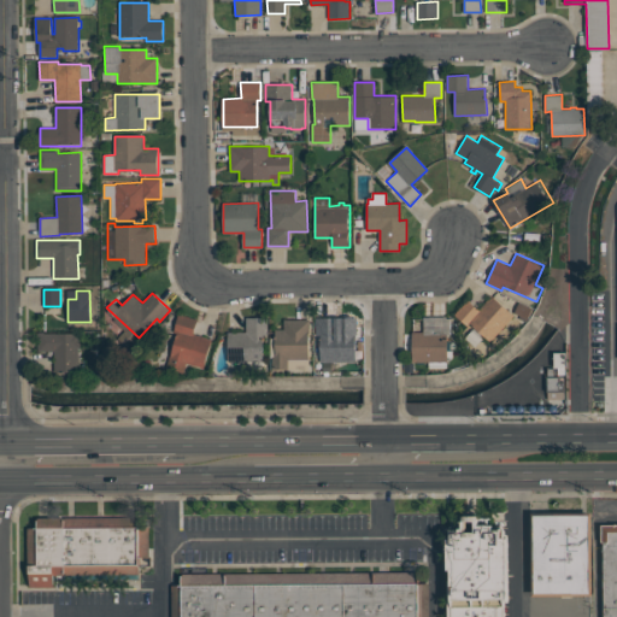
[(454,315),(466,300),(479,310),(491,295),(513,316),(491,341),(470,323),(468,327),(454,315)]
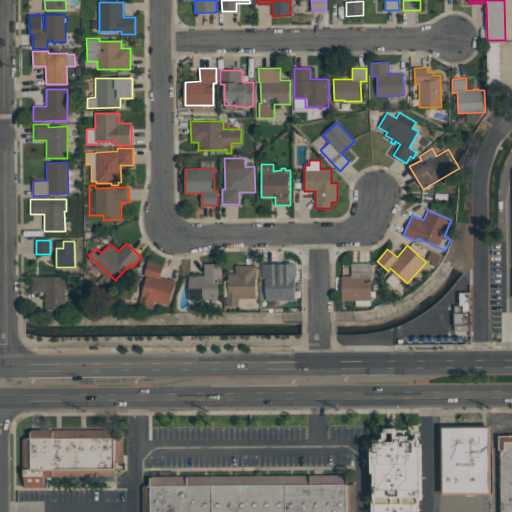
[(148,259),(164,264),(160,277),(176,282),(169,305),(155,301),(153,310),(138,306),(147,277),(143,275),(148,259)]
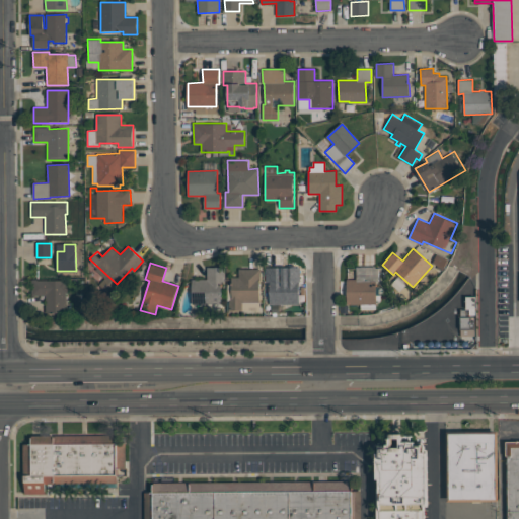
[(266,268),(287,267),(287,280),(298,280),(299,303),(270,303),(270,281),(266,281),(266,268)]
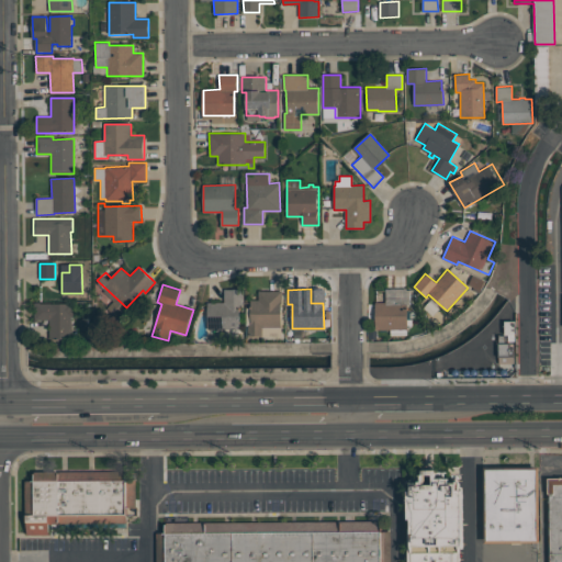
[(385,289),(409,289),(409,304),(406,304),(407,319),(413,319),(413,325),(407,325),(407,335),(391,335),(391,330),(374,330),(374,302),(385,302),(385,289)]
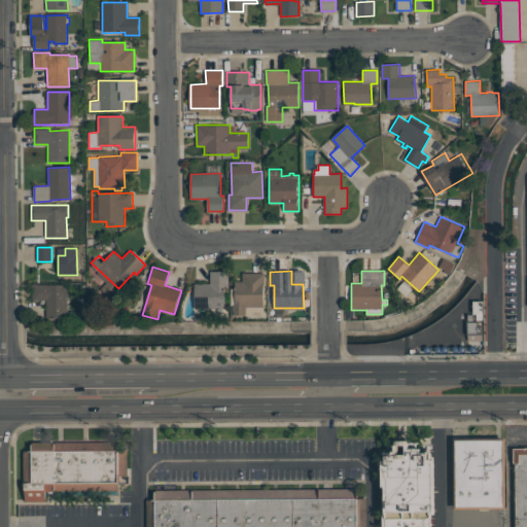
[(211,272),(229,272),(229,286),(224,286),(224,309),(195,309),(194,284),(211,283),(211,272)]
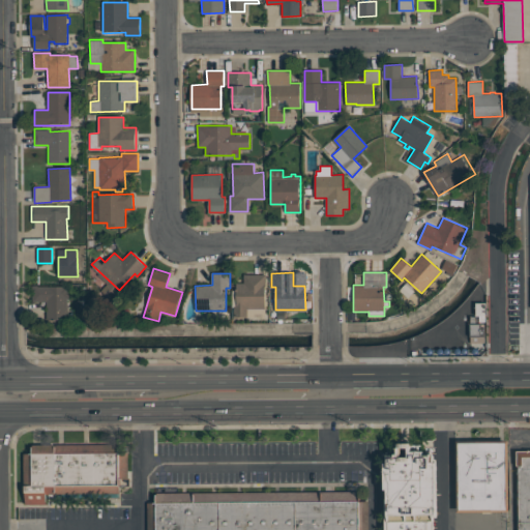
[(244,275),(265,275),(265,307),(267,307),(267,318),(234,318),(234,306),(237,306),(237,284),(244,284),(244,275)]
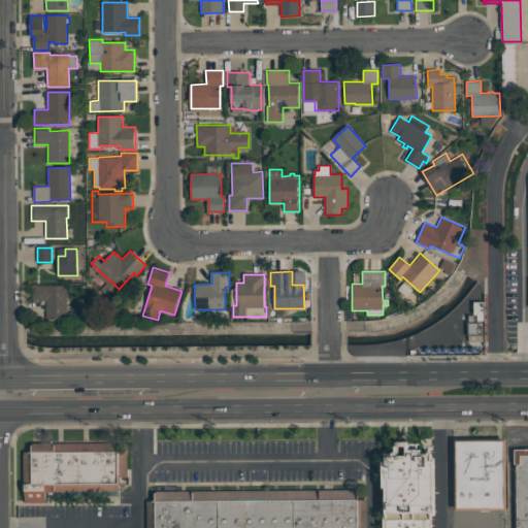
[(33,285),(69,285),(69,297),(67,297),(67,320),(46,320),(46,300),(33,300),(33,285)]
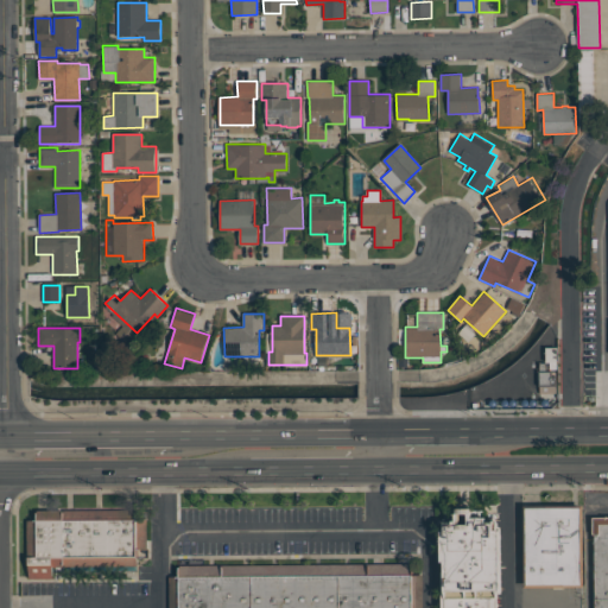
[(546,363),(546,371),(552,371),(552,377),(555,377),(556,393),(539,393),(539,363),(546,363)]
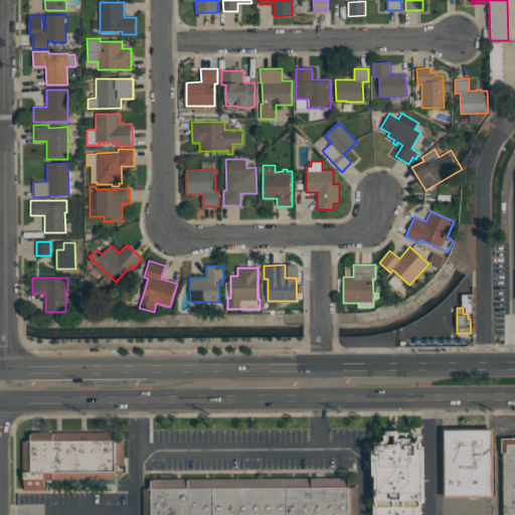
[(445,430),(495,428),(496,498),(447,498),(445,430)]
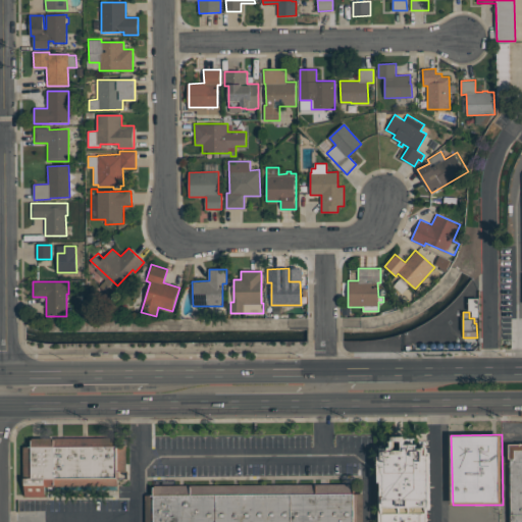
[(127,437),(128,490),(30,491),(29,439),(127,437)]
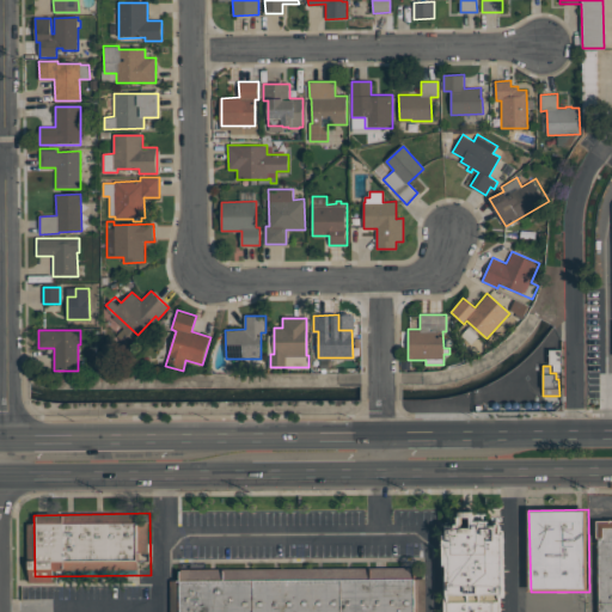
[(445,611),(445,516),(503,516),(505,611),(445,611)]
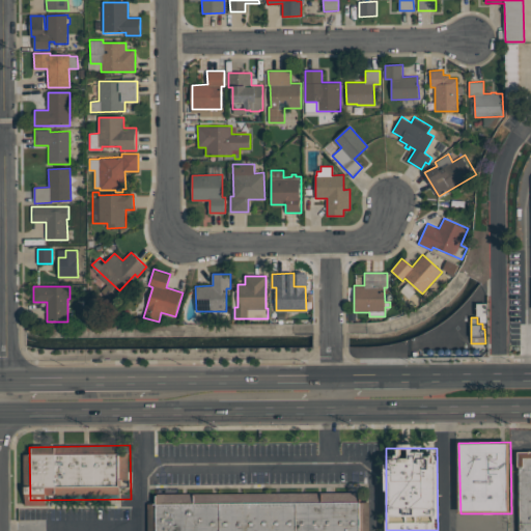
[(530,530),(522,530),(521,453),(530,453),(530,530)]
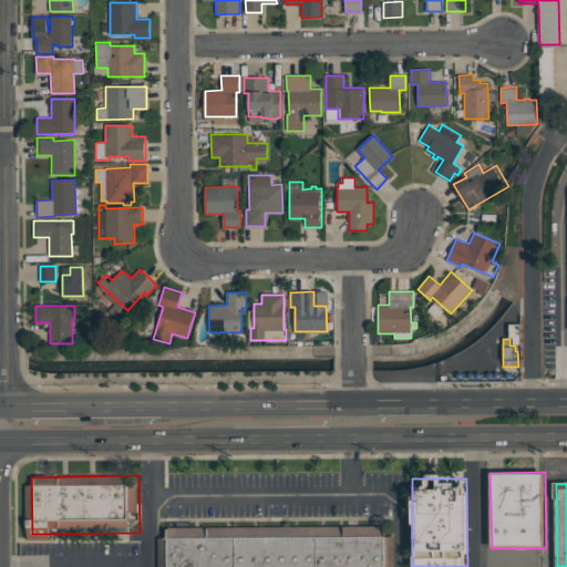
[(393,528),(393,566),(158,566),(158,532),(393,528)]
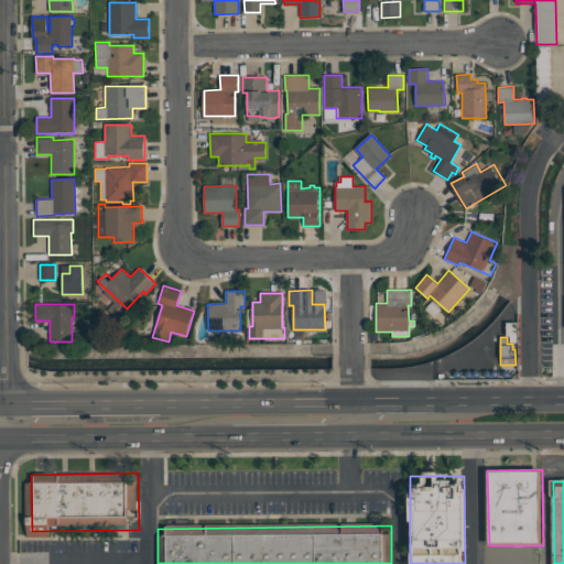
All buildings are outlined.
